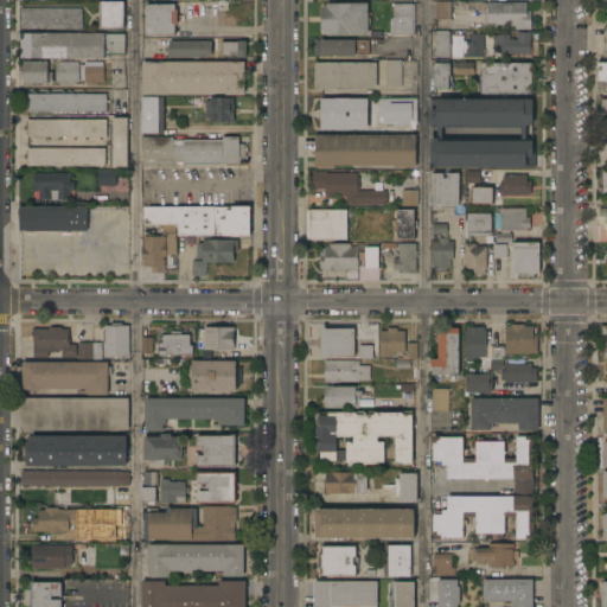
[(125,1),(125,27),(101,27),(102,1),(125,1)]
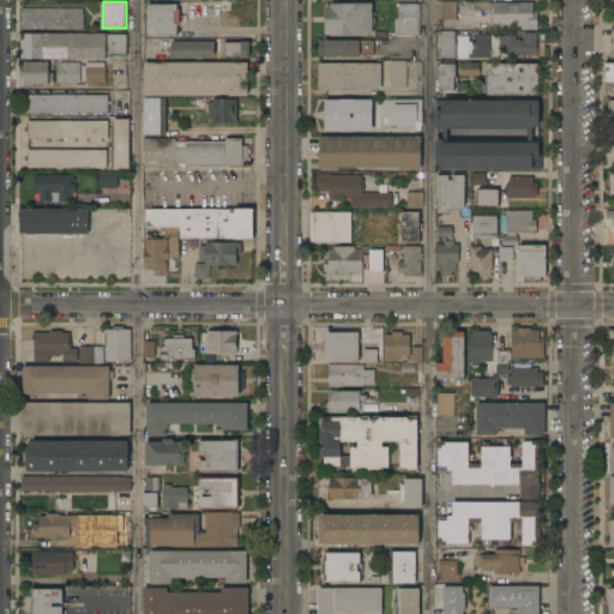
[(440,1),(456,1),(456,19),(440,19),(440,1)]
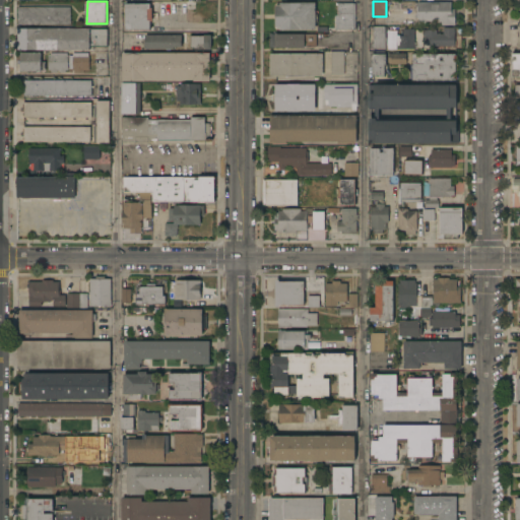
[(315,2),(315,29),(279,29),(279,27),(275,27),(275,5),(279,5),(279,2),(315,2)]
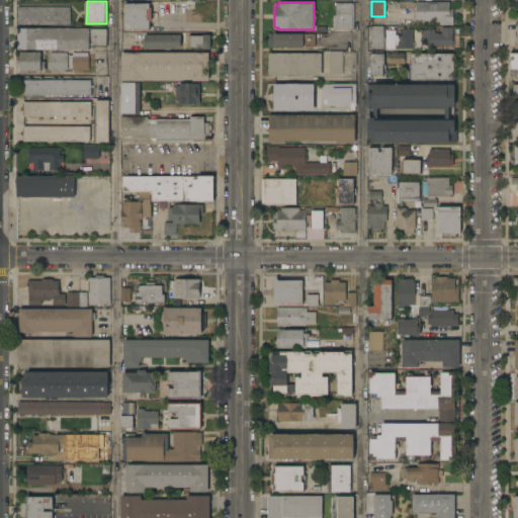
[(449,2),(449,9),(453,9),(453,25),(436,25),(436,21),(425,21),(425,24),(416,24),(416,18),(415,18),(415,12),(416,12),(416,2),(449,2)]
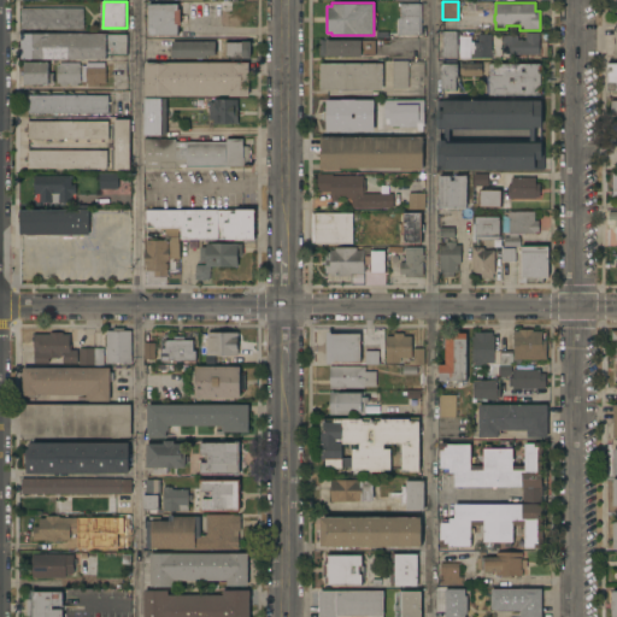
[(422,15),(423,15),(423,22),(421,22),(421,36),(398,36),(398,18),(400,18),(400,4),(422,4),(422,15)]
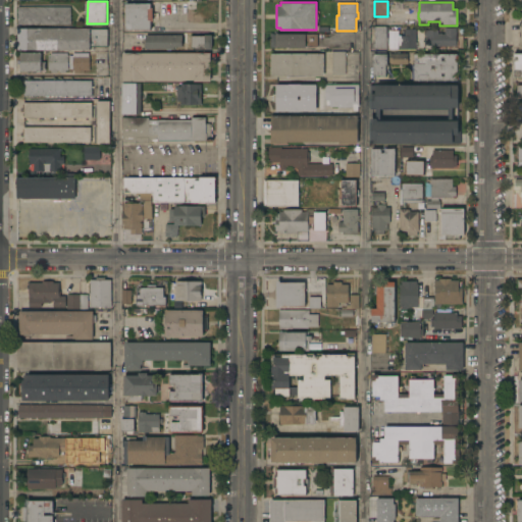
[(151,4),(151,8),(152,8),(152,21),(150,21),(150,30),(125,30),(125,4),(151,4)]
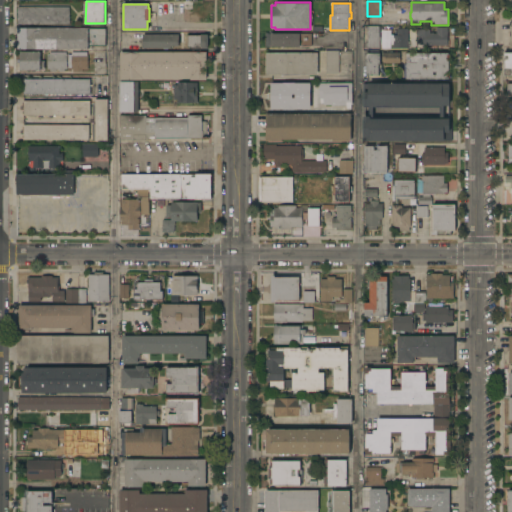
[(69,7),(69,24),(17,24),(17,7),(69,7)]
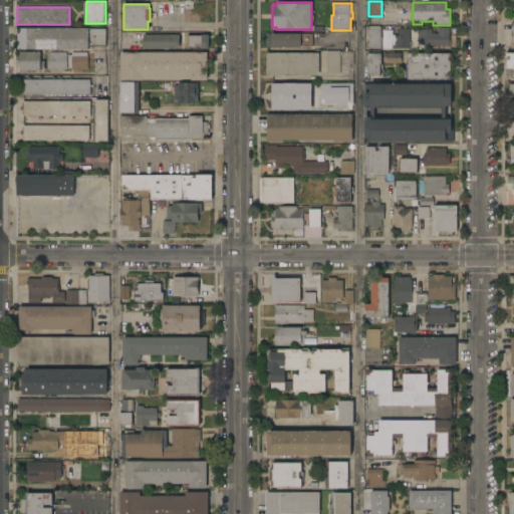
[(368,26),(382,26),(382,37),(380,37),(380,48),(368,48),(368,26)]
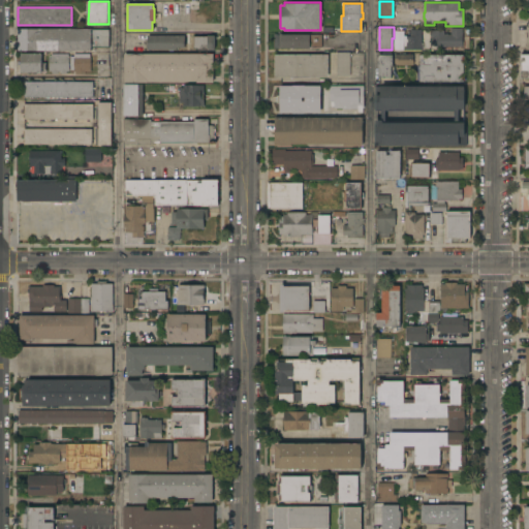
[(444,30),(444,34),(450,34),(450,28),(462,28),(462,47),(437,47),(437,45),(433,45),(433,37),(430,37),(430,30),(444,30)]
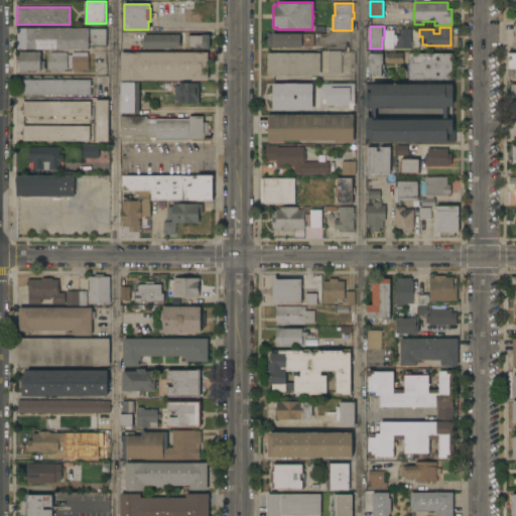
[(89,28),(89,29),(106,29),(106,46),(93,46),(93,49),(17,49),(17,28),(89,28)]
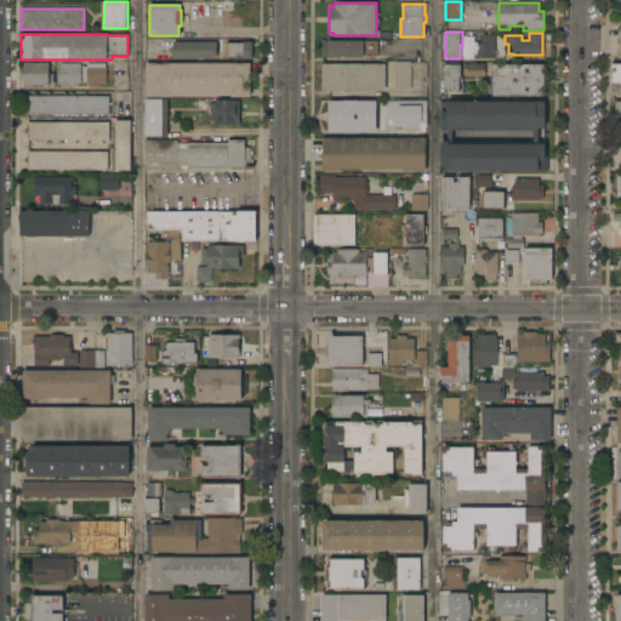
[(495,58),(477,58),(477,43),(482,43),(482,34),(495,34),(495,58)]
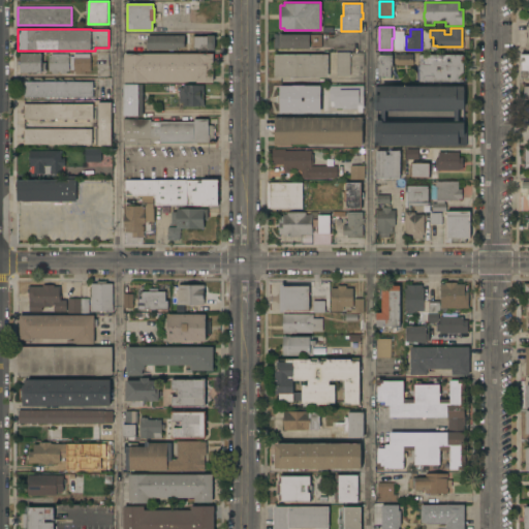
[(279,34),(279,33),(282,33),(282,34),(321,35),(321,47),(309,47),(309,49),(280,49),(274,49),(274,34),(279,34)]
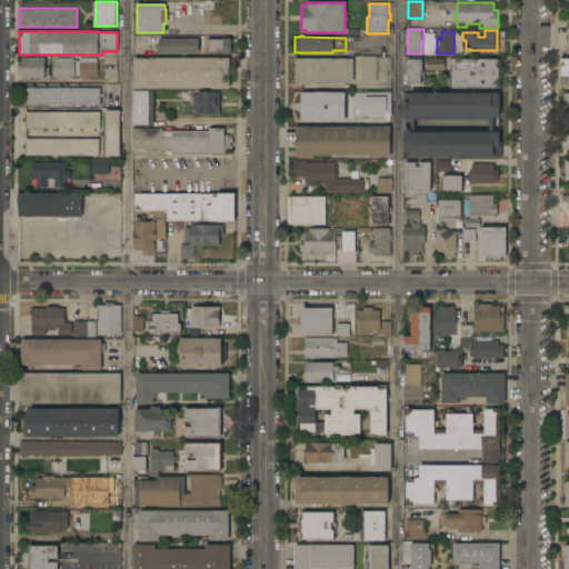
[(198,38),(198,51),(192,51),(192,53),(158,53),(158,38),(198,38)]
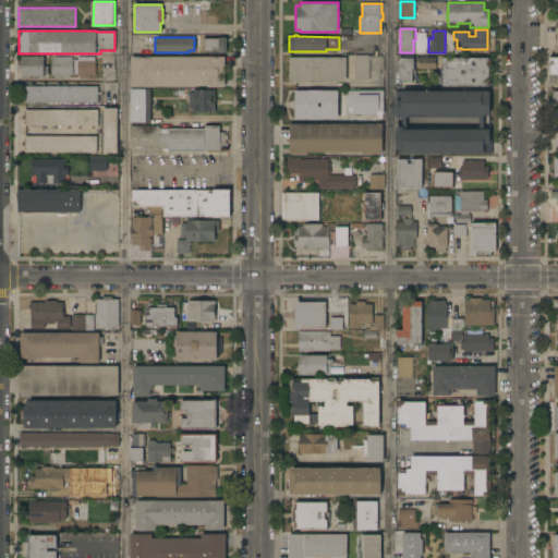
[(219,38),(219,37),(226,37),(226,38),(228,38),(228,41),(227,41),(227,48),(227,52),(219,52),(219,51),(205,51),(204,38),(219,38)]
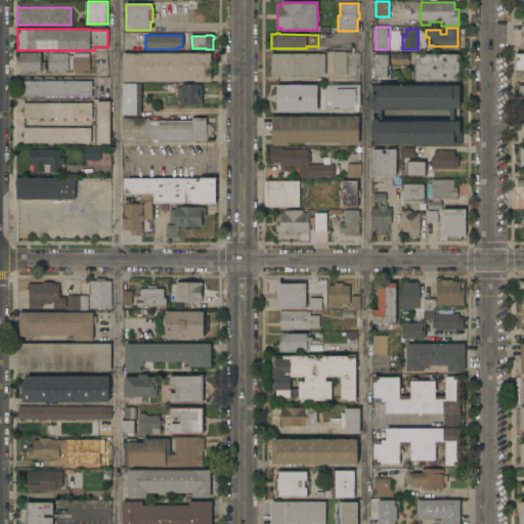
[(334,51),(348,52),(348,57),(347,57),(347,76),(333,75),(334,51)]
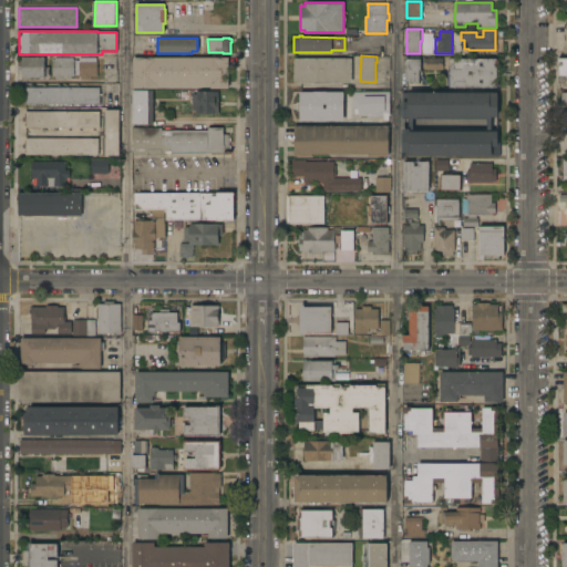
[(404,59),(408,59),(408,57),(420,57),(420,59),(421,59),(420,71),(422,71),(422,76),(421,76),(421,78),(419,78),(419,83),(404,83),(404,59)]
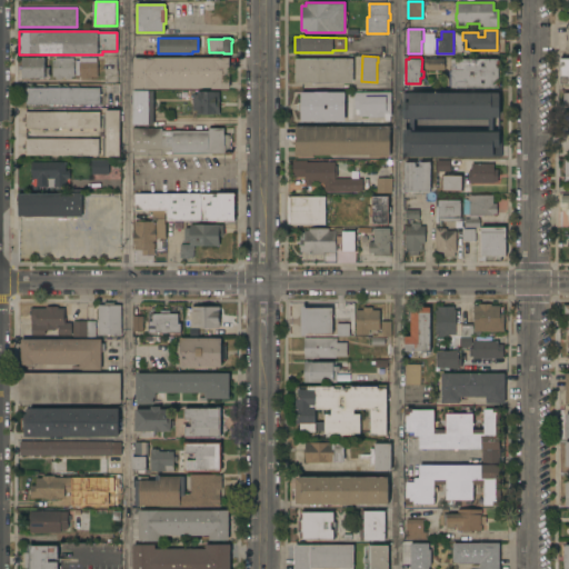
[(45,58),(45,78),(22,78),(22,58),(45,58)]
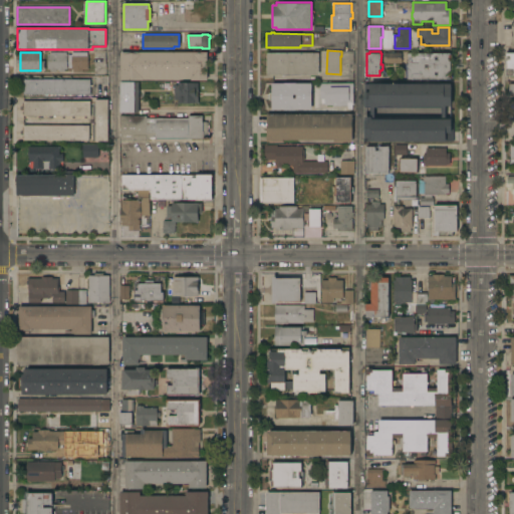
[(66,52),(66,54),(67,54),(67,68),(64,68),(64,71),(58,71),(58,69),(56,69),(56,71),(50,71),(49,69),(47,69),(47,54),(49,54),(49,52),(66,52)]
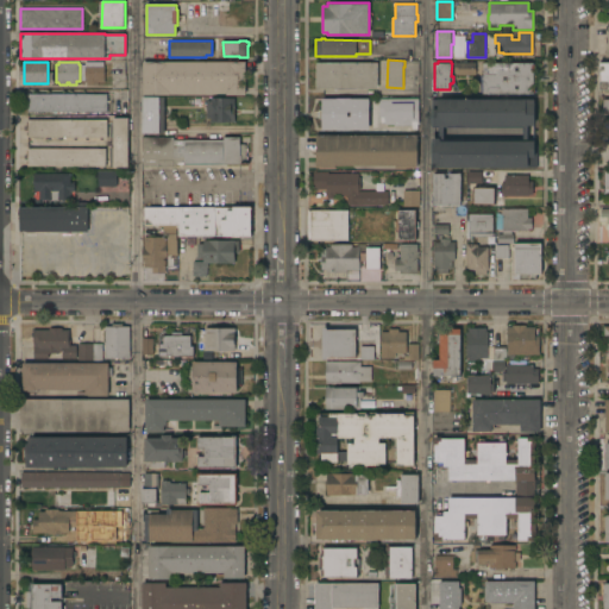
[(104,62),(104,66),(105,66),(105,82),(98,82),(98,85),(87,85),(87,82),(85,82),(85,80),(81,80),(81,64),(85,64),(85,62),(104,62)]
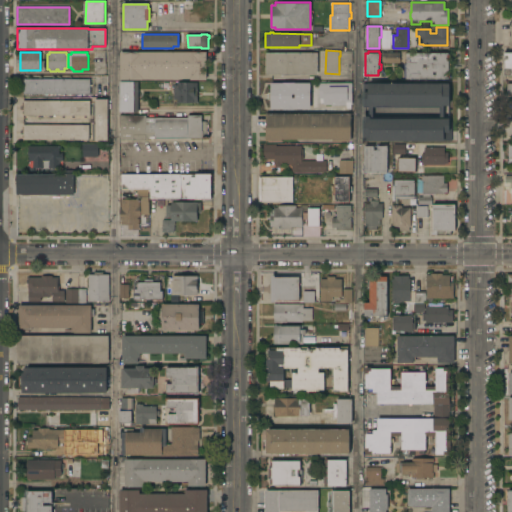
[(206,52),(206,80),(190,80),(190,79),(142,79),(120,79),(120,52),(206,52)]
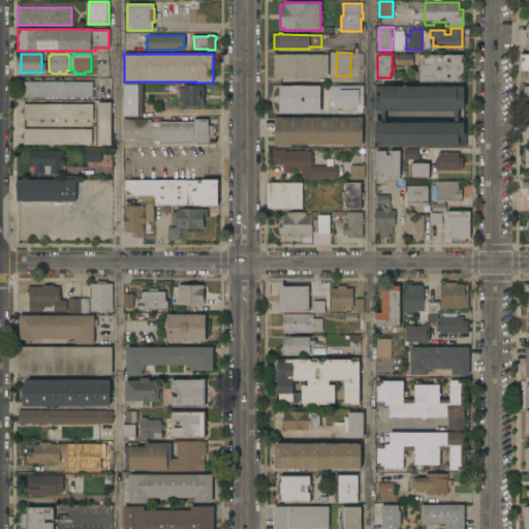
[(413,54),(413,65),(395,65),(395,54),(413,54)]
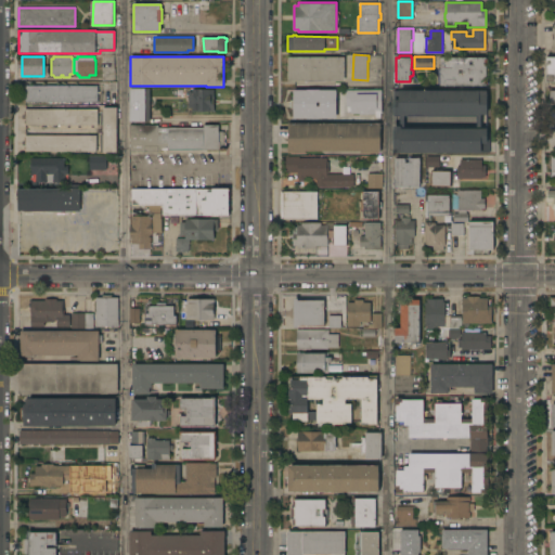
[(344,57),(344,81),(288,81),(288,57),(344,57)]
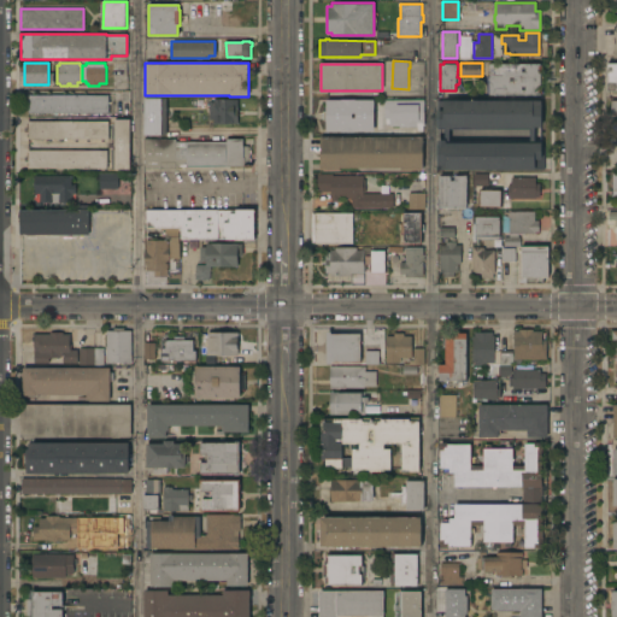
[(489,64),(540,64),(540,66),(542,66),(542,74),(540,74),(540,87),(542,87),(542,94),(541,94),(541,95),(489,95),(489,64)]
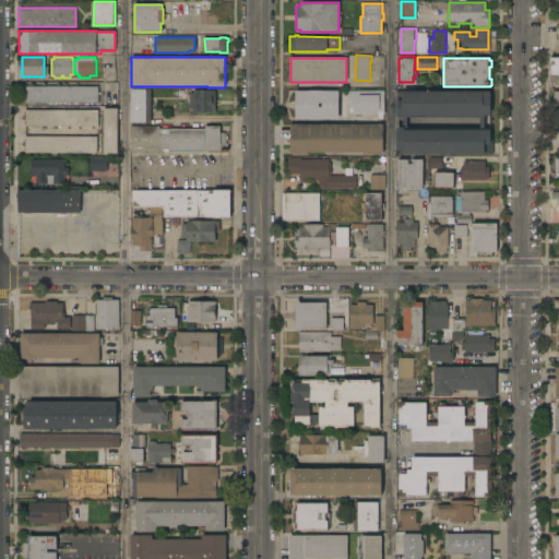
[(558,58),(558,83),(549,83),(549,58),(558,58)]
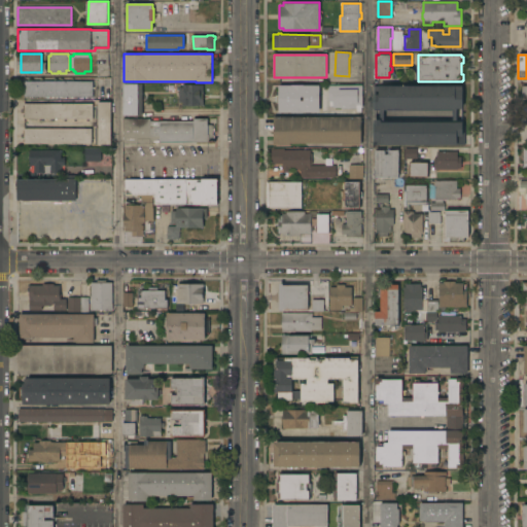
[(92,81),(92,97),(24,97),(25,81),(92,81)]
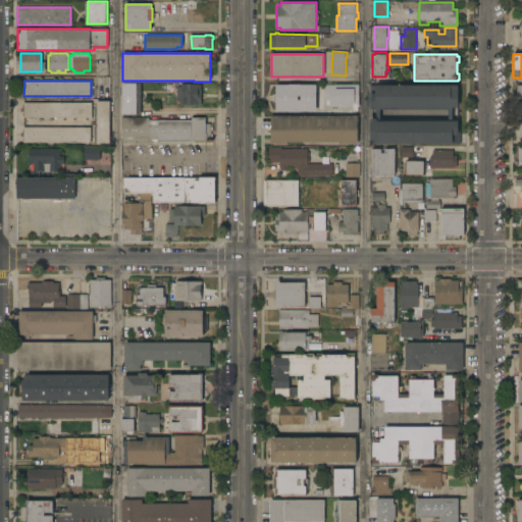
[(141,114),(121,114),(121,83),(141,83),(141,114)]
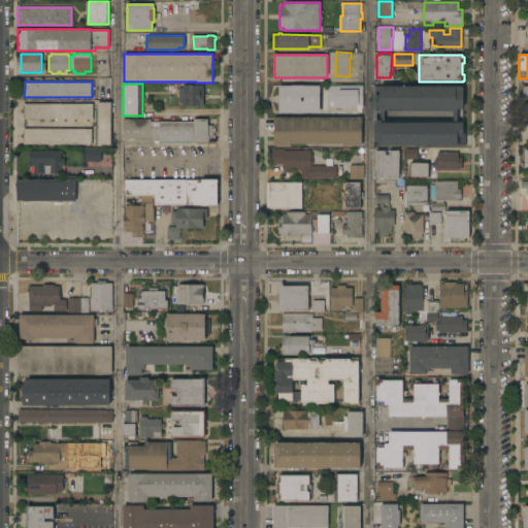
[(203,85),(203,105),(183,105),(183,102),(179,102),(178,87),(183,87),(183,85),(203,85)]
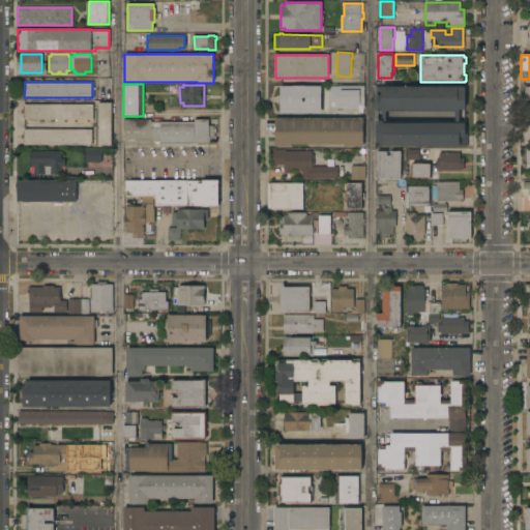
[(321,86),(321,113),(280,113),(280,86),(321,86)]
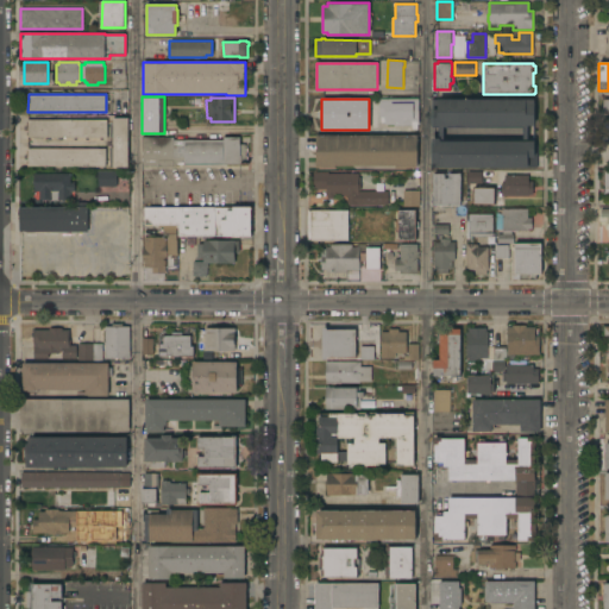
[(419,99),(419,123),(416,123),(416,130),(412,130),(412,125),(394,126),(394,125),(384,125),(384,118),(380,118),(380,99),(419,99)]
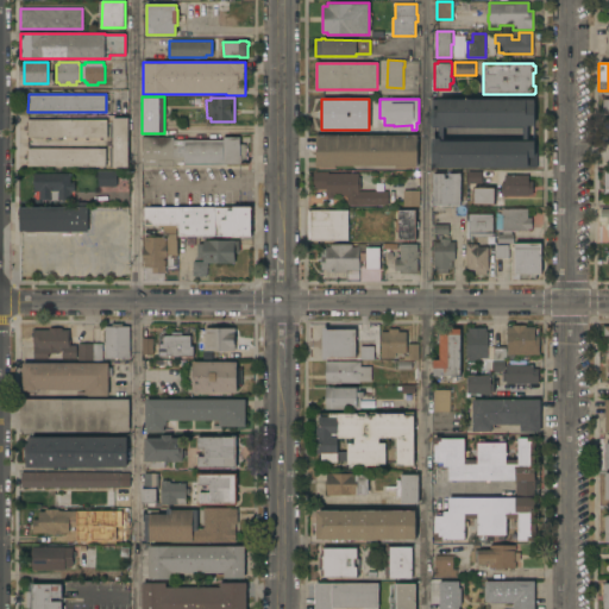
[(534,99),(534,125),(528,125),(528,140),(534,140),(534,145),(538,145),(538,168),(431,168),(431,138),(439,138),(439,127),(433,127),(433,125),(432,125),(432,108),(438,108),(438,99),(534,99)]
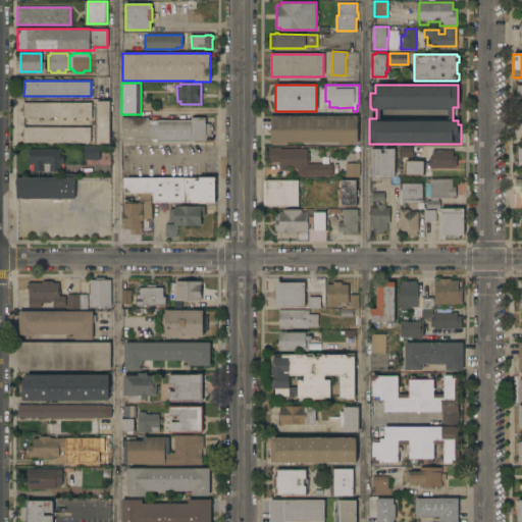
[(110,144),(95,144),(95,126),(97,126),(97,117),(95,117),(95,105),(97,105),(97,101),(110,101),(110,144)]
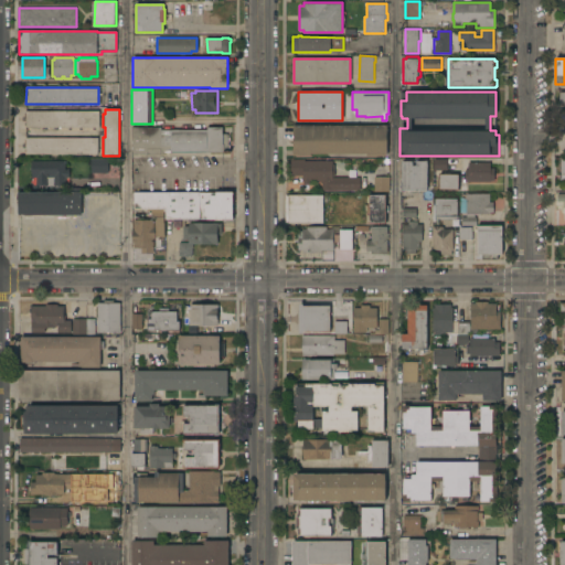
[(99,112),(99,128),(25,128),(25,110),(99,112)]
